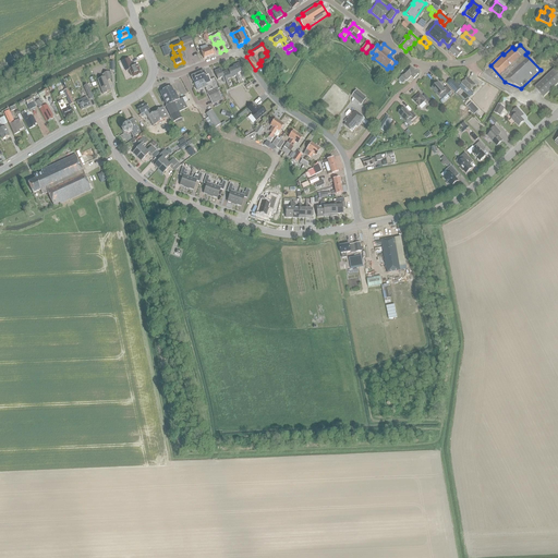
[(449,52),(457,59),(462,52),(455,46),(449,52)]
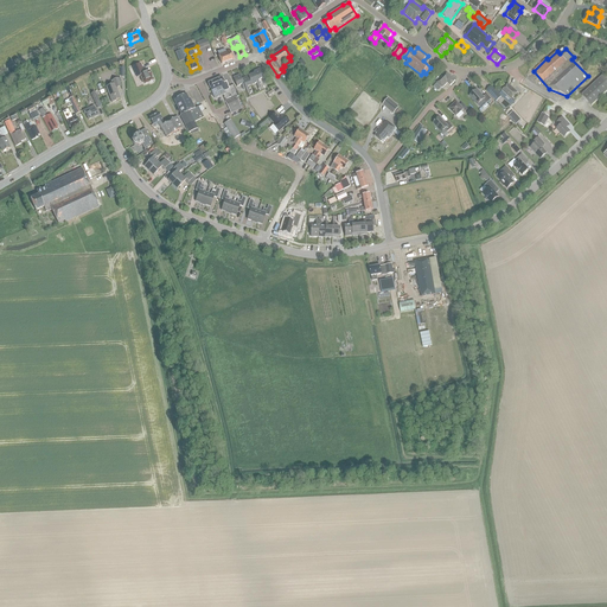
[(219,55),(218,56),(222,64),(234,59),(230,51),(227,52),(219,55)]
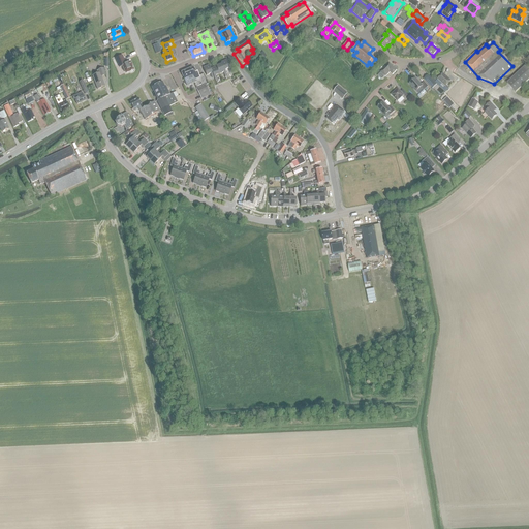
[(130,62),(126,64),(122,56),(116,59),(120,67),(123,66),(126,73),(129,71),(129,72),(131,72),(133,71),(133,70),(134,70),(132,66),(130,62)]
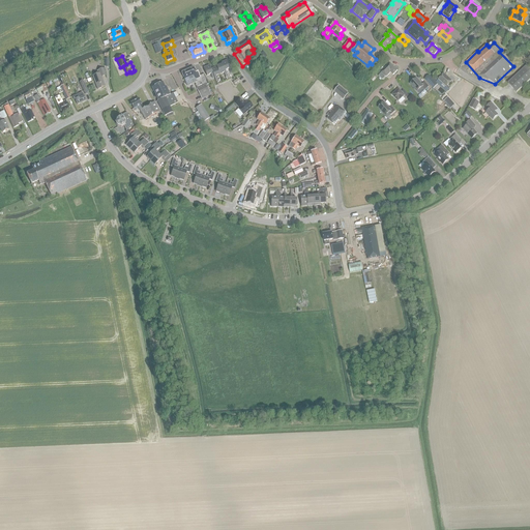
[(226,70),(229,69),(231,74),(233,72),(228,60),(222,63),(223,64),(226,70)]
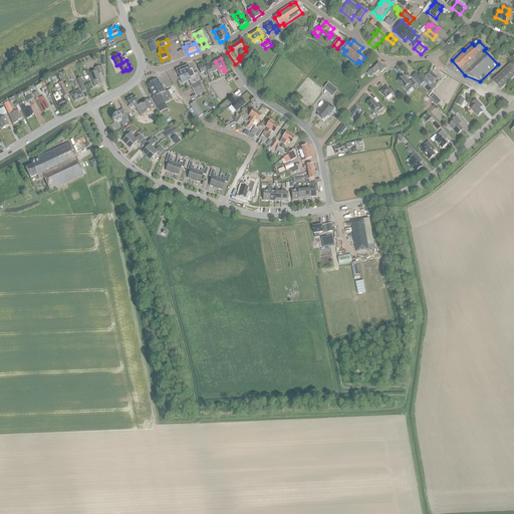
[(386,68),(378,61),(367,73),(371,77),(374,74),(378,70),(381,73),(386,68)]
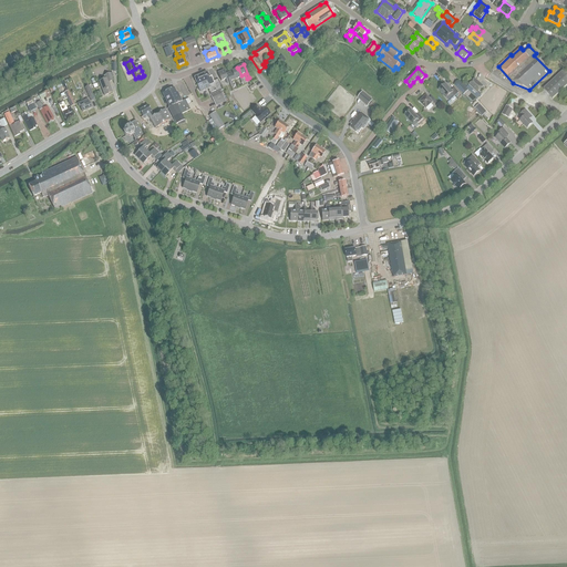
[(244,82),(241,75),(238,69),(232,72),(236,80),(239,79),(241,83),(244,82)]
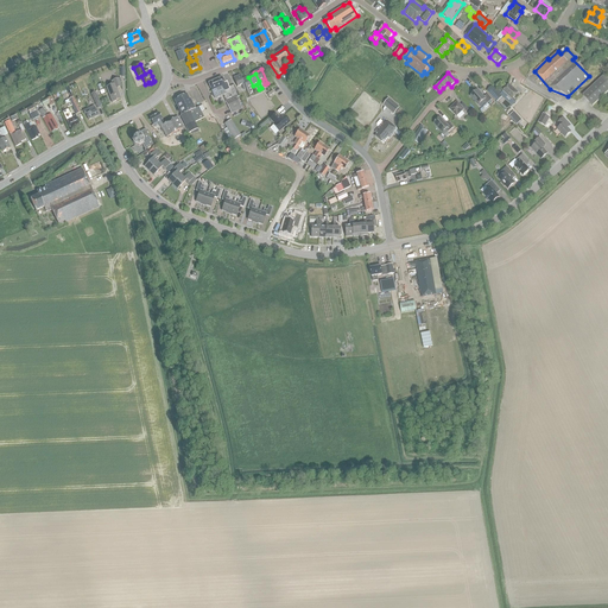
[(242,80),(240,75),(234,78),(238,87),(242,86),(245,90),(246,89),(242,80)]
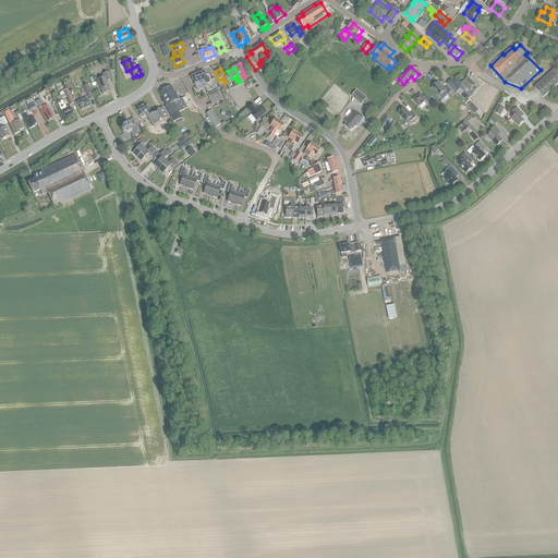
[(557,84),(557,72),(555,69),(535,88),(544,97),(557,84)]
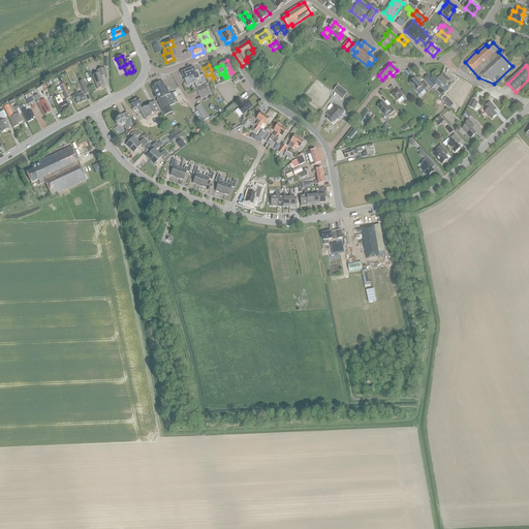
[(97,90),(105,87),(101,76),(105,75),(104,72),(106,71),(104,67),(98,70),(99,73),(92,76),(97,90)]
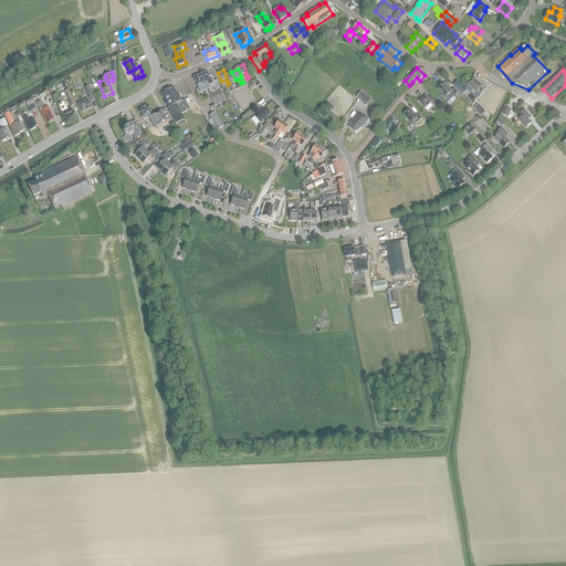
[(211,77),(209,77),(207,72),(194,77),(200,92),(210,87),(209,85),(215,83),(211,77)]
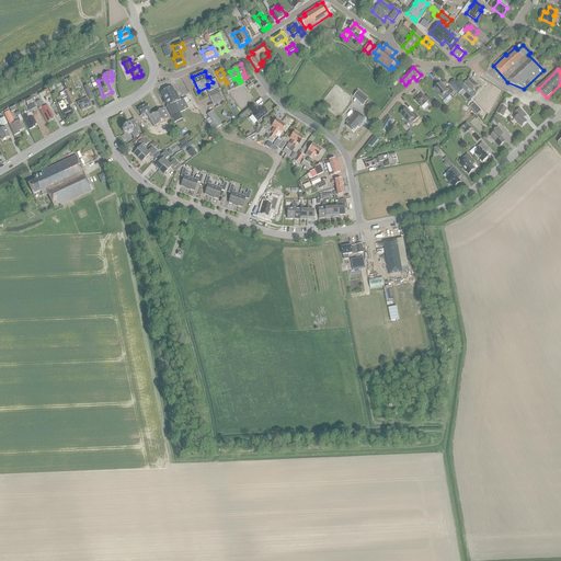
[(229,81),(233,79),(229,71),(224,73),(227,82),(229,87),(231,86),(229,81)]
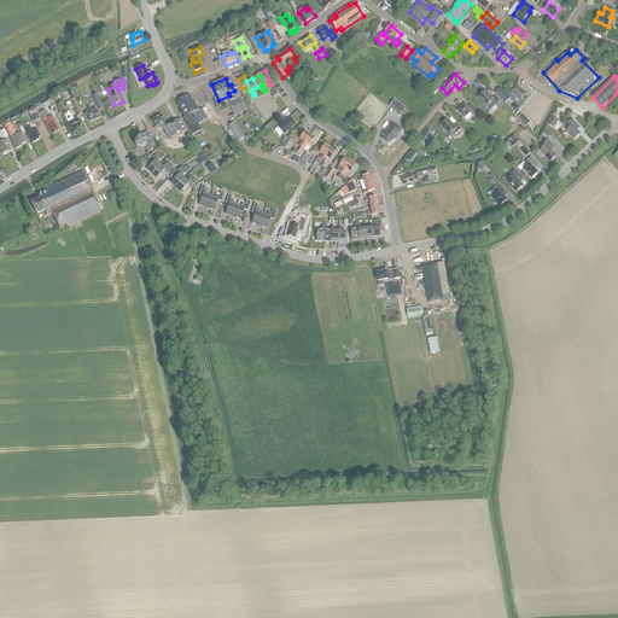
[(512,93),(520,101),(526,94),(518,87),(512,93)]
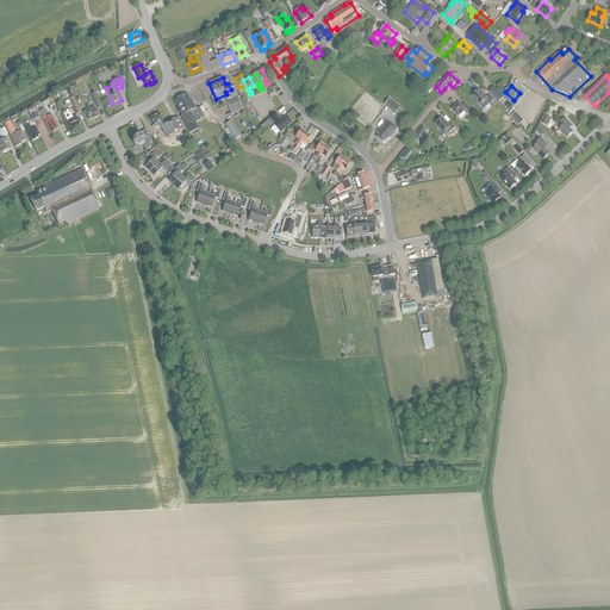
[(489,94),(486,98),(479,91),(472,97),(480,106),(486,100),(490,104),(493,100),(489,94)]
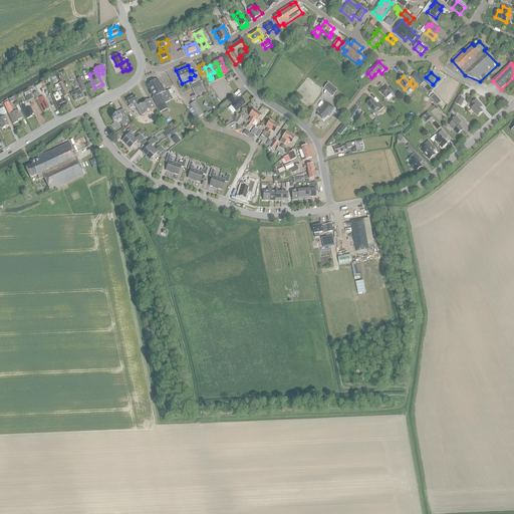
[(422,76),(416,81),(420,86),(422,85),(426,81),(422,76)]
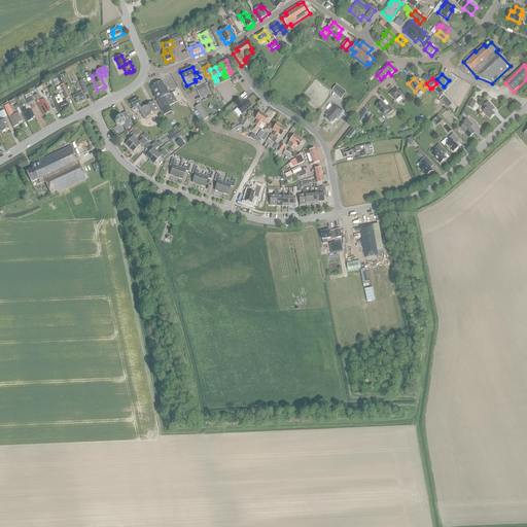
[(89,92),(83,80),(79,81),(84,94),(89,92)]
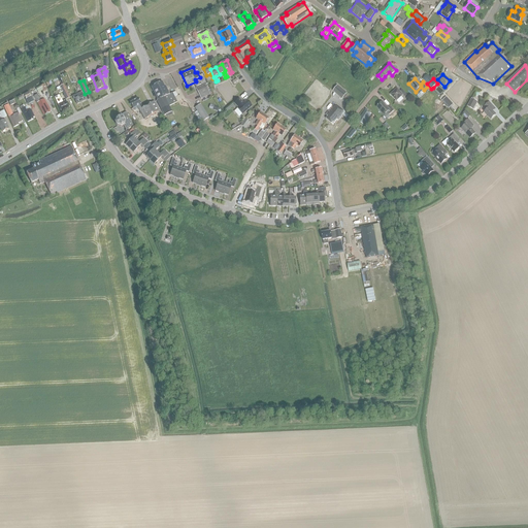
[(164,87),(162,81),(152,87),(158,100),(157,100),(164,116),(172,111),(169,106),(177,102),(175,98),(178,97),(176,92),(169,95),(165,86),(164,87)]
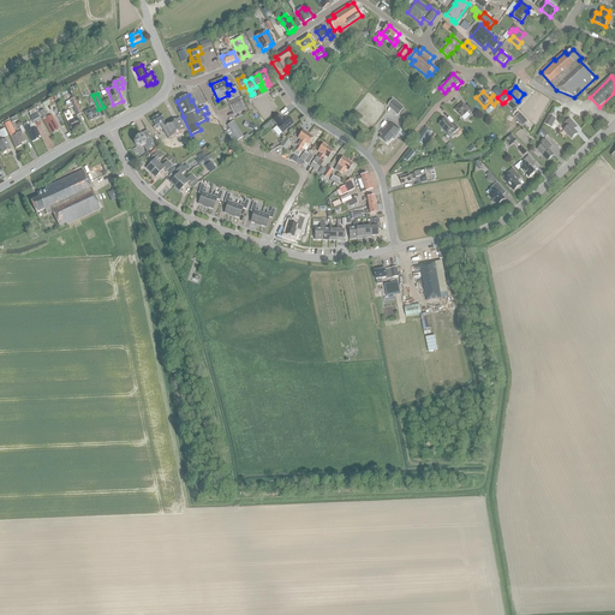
[(45,108),(49,106),(51,107),(55,105),(52,97),(47,100),(47,101),(42,103),(45,108)]
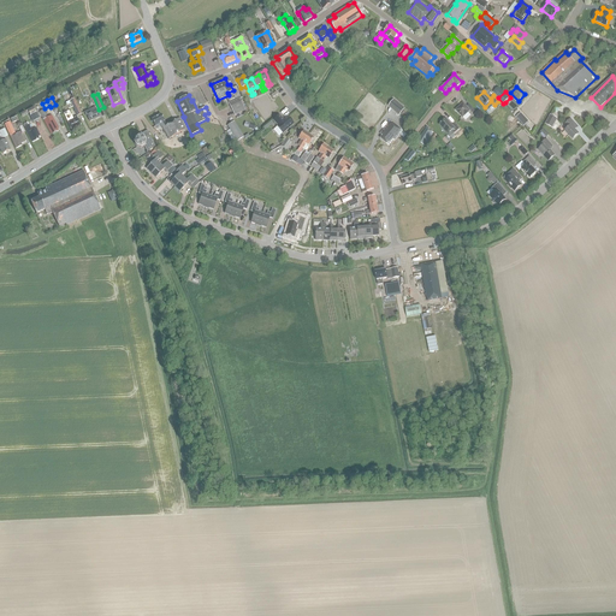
[(82,114),(75,99),(70,101),(71,104),(67,106),(69,110),(73,107),(77,117),(82,114)]
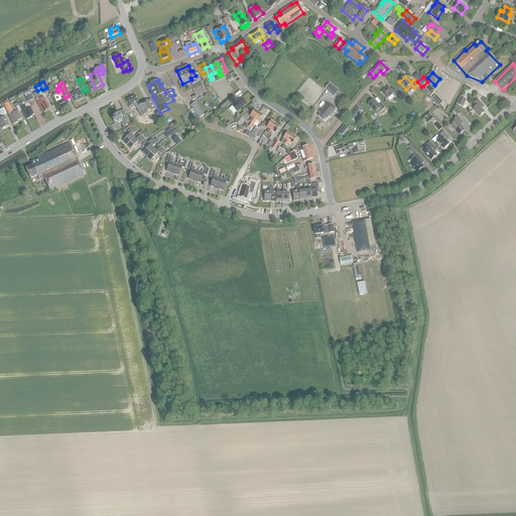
[(191,87),(197,97),(206,93),(201,83),(191,87)]
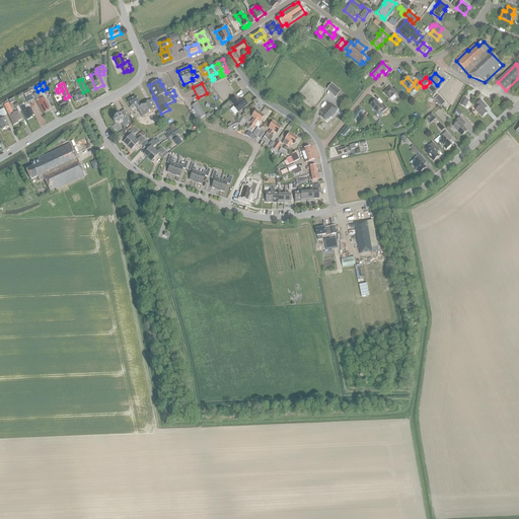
[(327,90),(337,97),(342,92),(331,84),(327,90)]
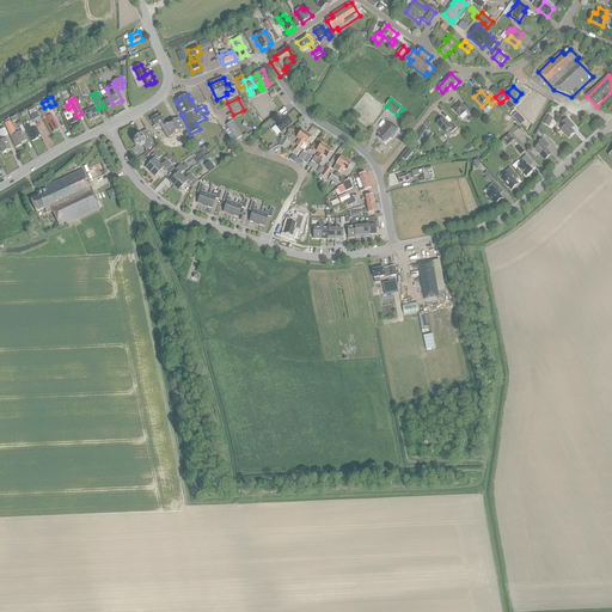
[(464,106),(460,103),(453,110),(460,117),(467,110),(469,112),(472,110),(466,104),(464,106)]
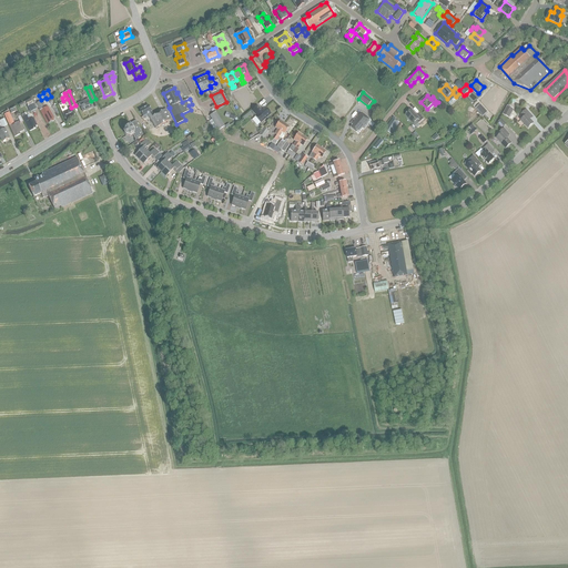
[(90,102),(88,99),(78,103),(79,107),(80,107),(83,112),(92,108),(90,102)]
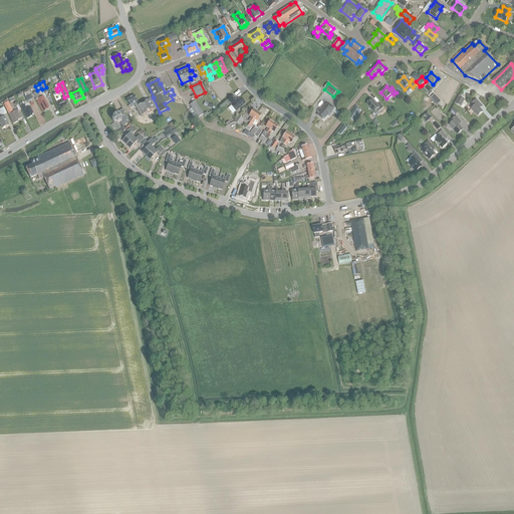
[(40,98),(37,91),(33,93),(43,112),(47,109),(47,108),(49,106),(43,96),(40,98)]
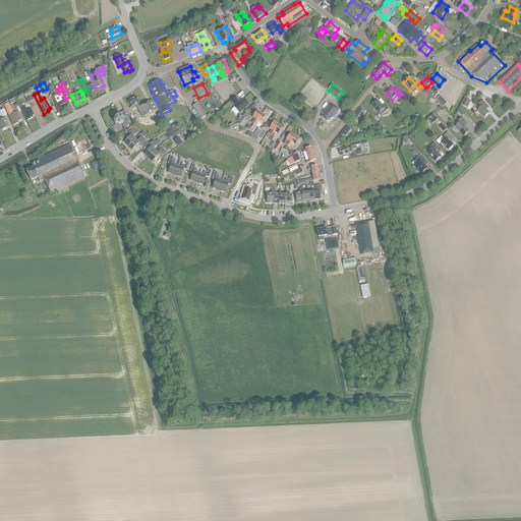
[(65,99),(62,100),(59,94),(54,96),(57,103),(58,105),(60,110),(68,106),(66,101),(65,99)]
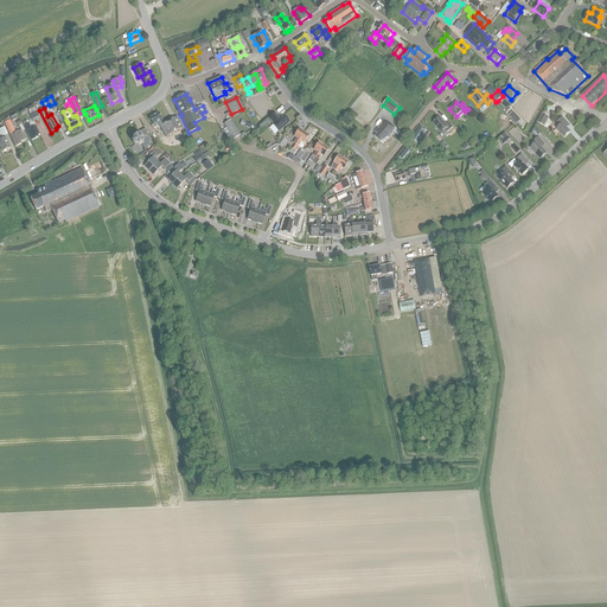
[(36,110),(31,114),(30,114),(33,121),(39,117),(36,110)]
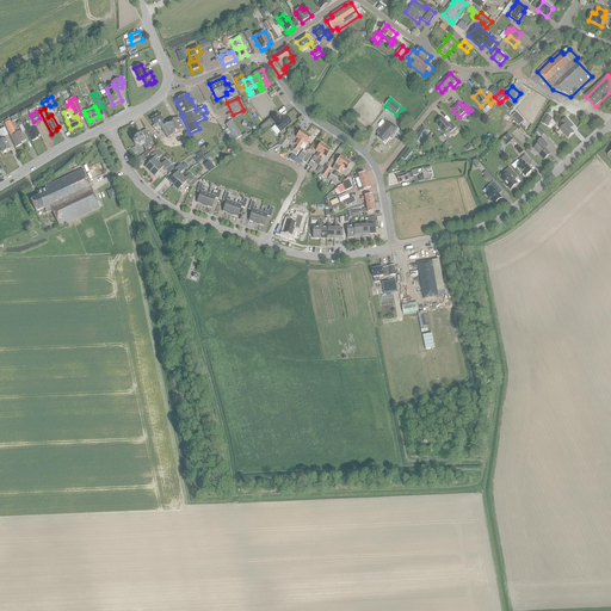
[(520,124),(524,121),(517,112),(512,116),(520,124)]
